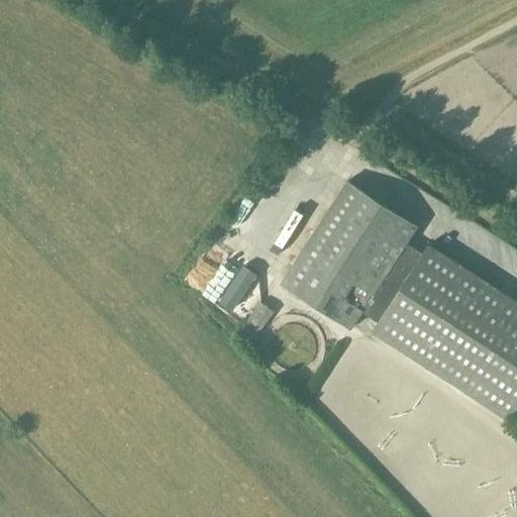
[(510,420),(516,408),(516,301),(428,244),(422,253),(406,243),(417,225),(348,181),(281,284),(350,329),(362,312),(378,322),(373,331),(510,420)]
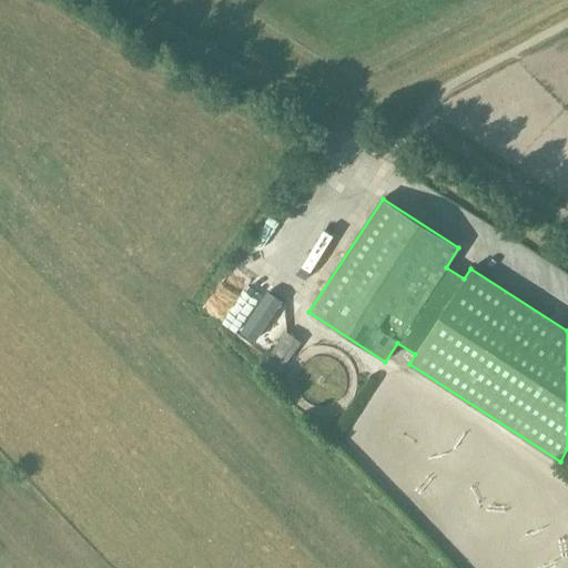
[(226,282),(201,306),(217,323),(243,298),(226,282)]
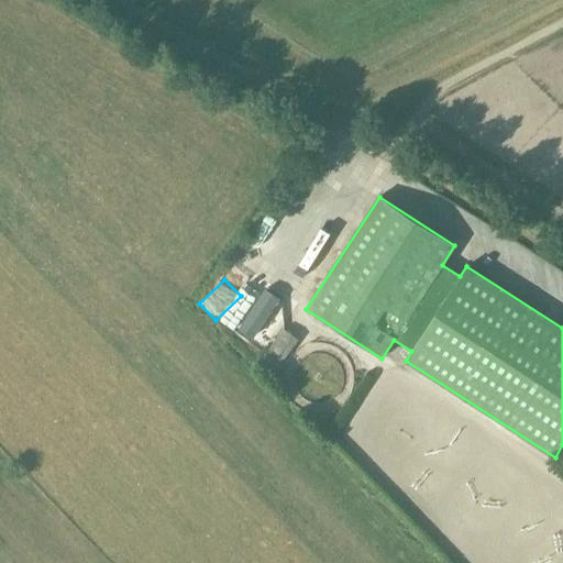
[(266,338),(275,328),(255,307),(245,316),(266,338)]
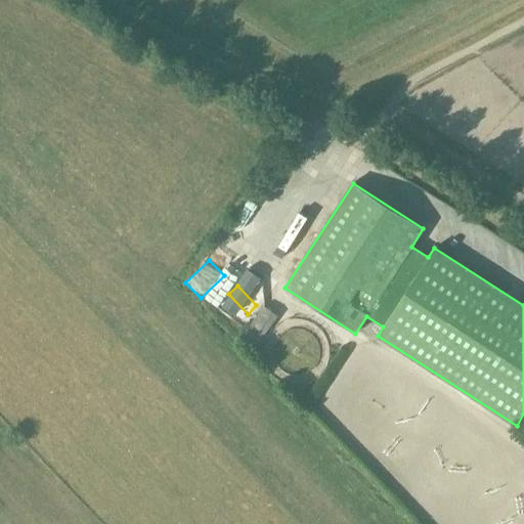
[(243,336),(257,346),(278,316),(264,306),(243,336)]
